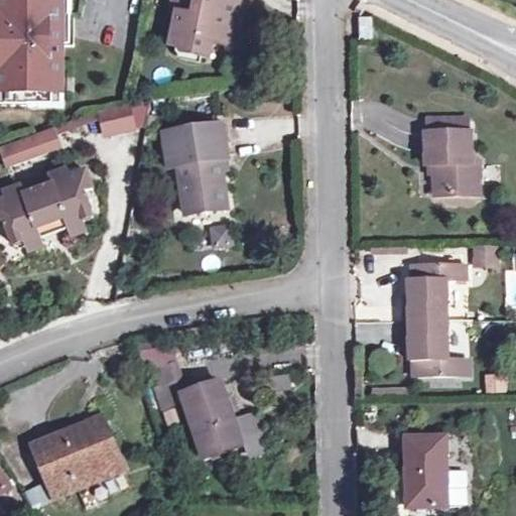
[(0,0),(0,93),(28,94),(28,107),(63,107),(65,17),(72,17),(72,0),(0,0)]
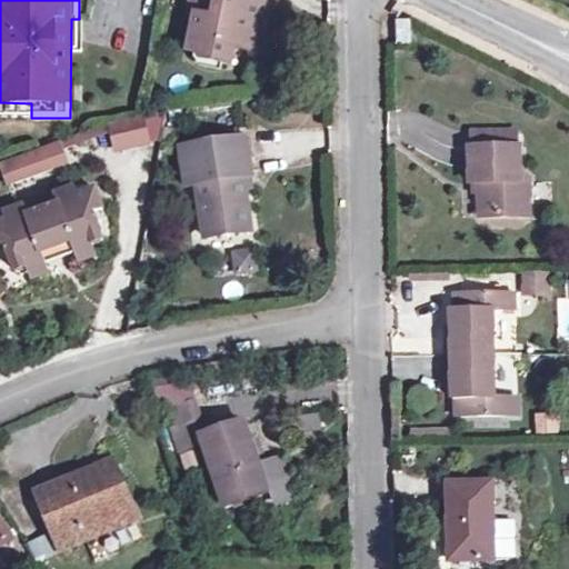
[(241,43),(249,46),(256,20),(275,27),(282,1),(279,0),(255,0),(253,5),(239,0),(189,0),(188,7),(197,10),(188,45),(206,51),(203,56),(235,66),(241,43)]
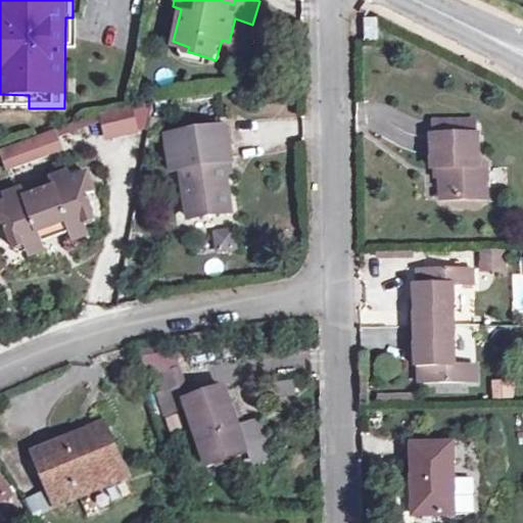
[(365,39),(377,39),(376,17),(364,18),(365,39)]
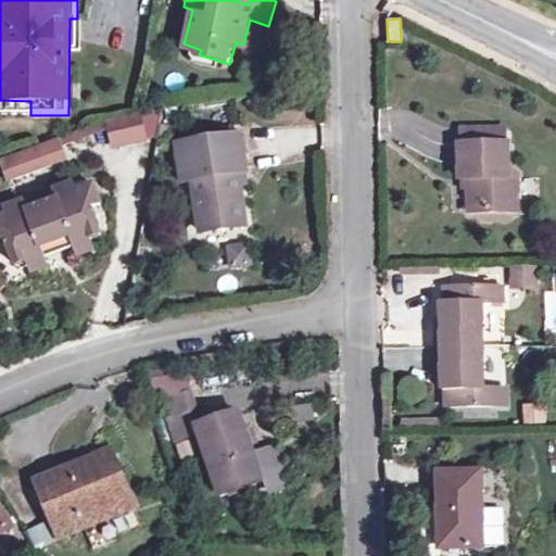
[(285,33),(268,26),(250,20),(243,45),(278,55),(285,33)]
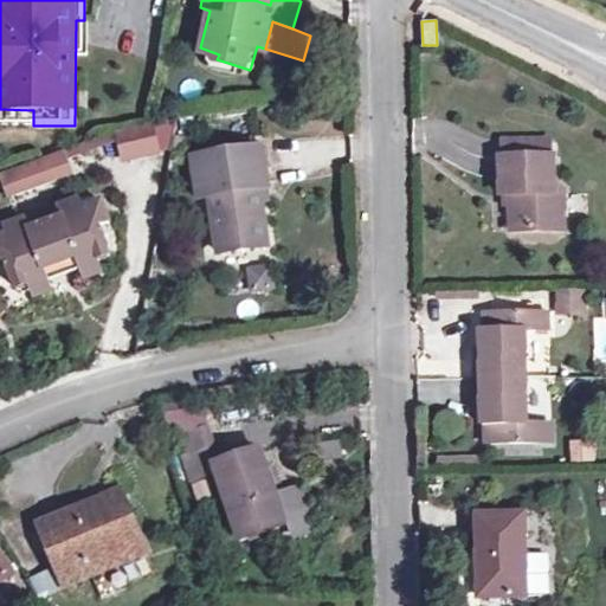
[(144,127),(111,137),(120,163),(153,153),(144,127)]
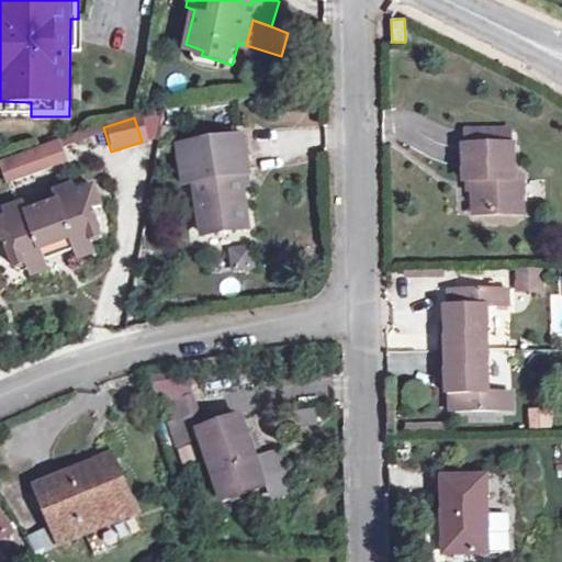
[(513,123),(468,122),(469,181),(479,181),(480,214),(527,214),(526,177),(517,178),(517,145),(512,144),(513,123)]
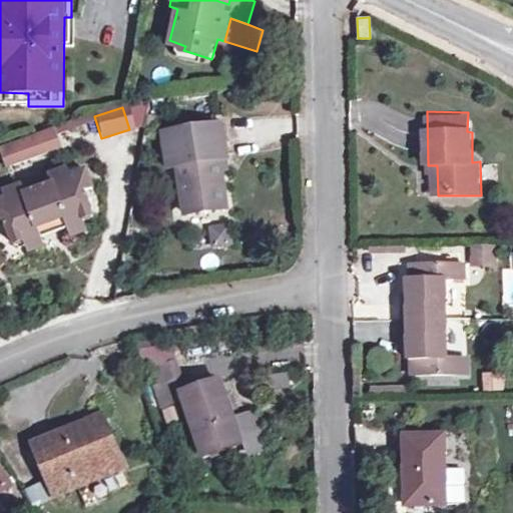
[(55,127),(3,140),(9,163),(61,149),(55,127)]
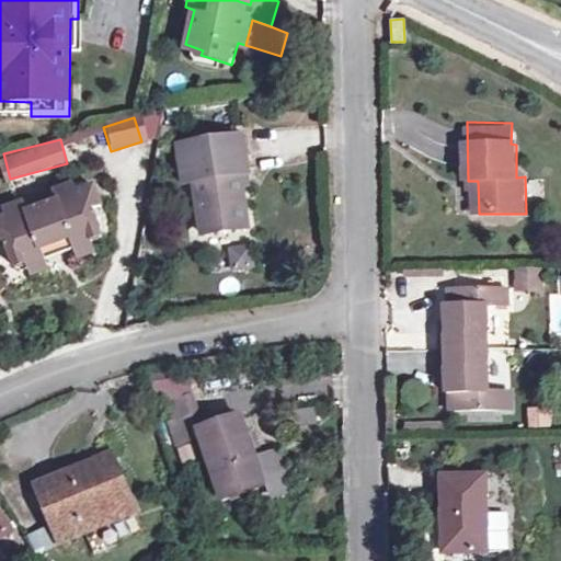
[(238,180),(249,179),(245,140),(178,146),(180,186),(193,185),(198,238),(242,235),(239,193),(238,180)]
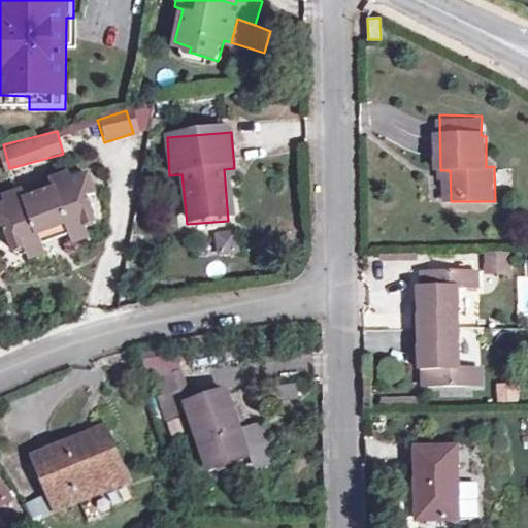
[(235,180),(234,168),(224,169),(225,182),(235,180)]
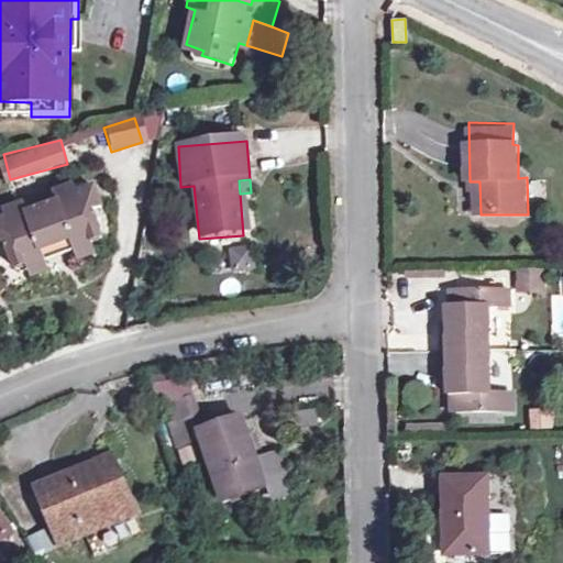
[(66,245),(70,254),(88,247),(99,243),(89,217),(97,214),(90,194),(68,200),(66,194),(50,198),(52,205),(25,214),(23,208),(7,212),(8,221),(0,223),(0,249),(2,249),(12,276),(22,272),(41,265),(37,254),(66,245)]
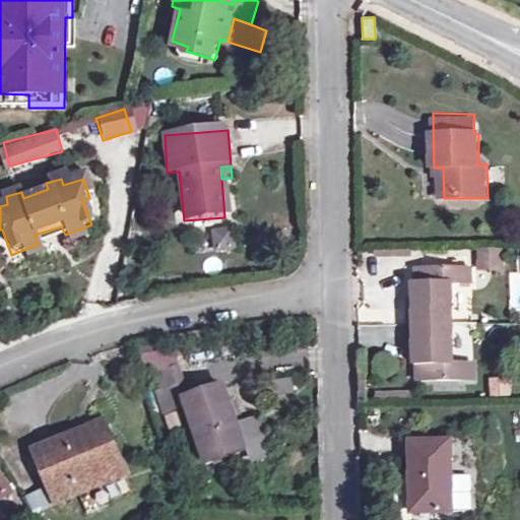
[(214,251),(237,247),(232,223),(210,228),(214,251)]
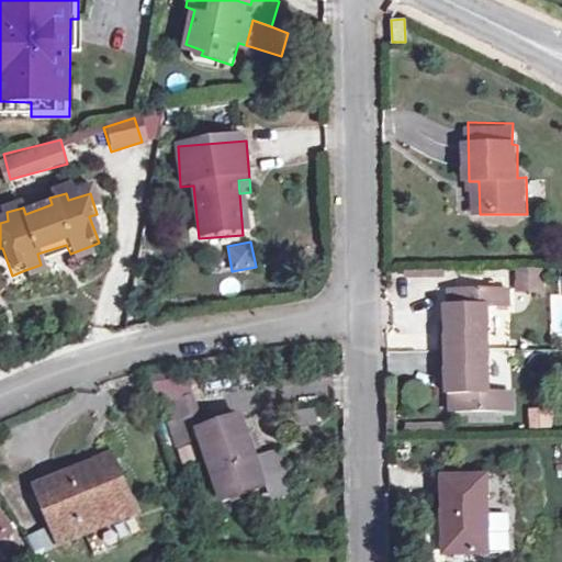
[(41,265),(70,254),(66,245),(37,254),(41,265)]
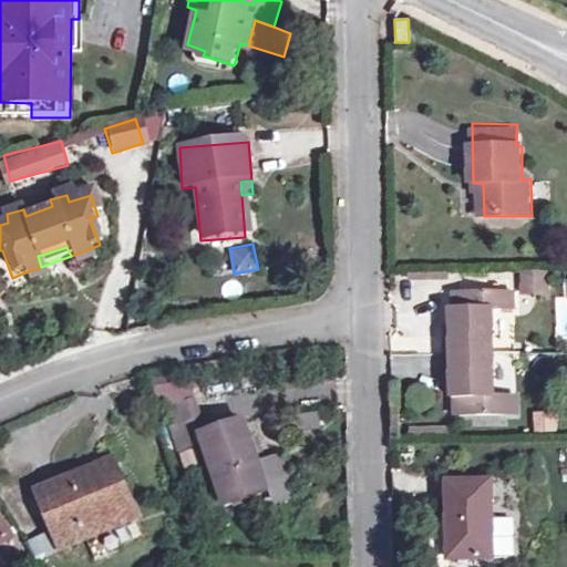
[(92,261),(89,249),(71,256),(75,267),(92,261)]
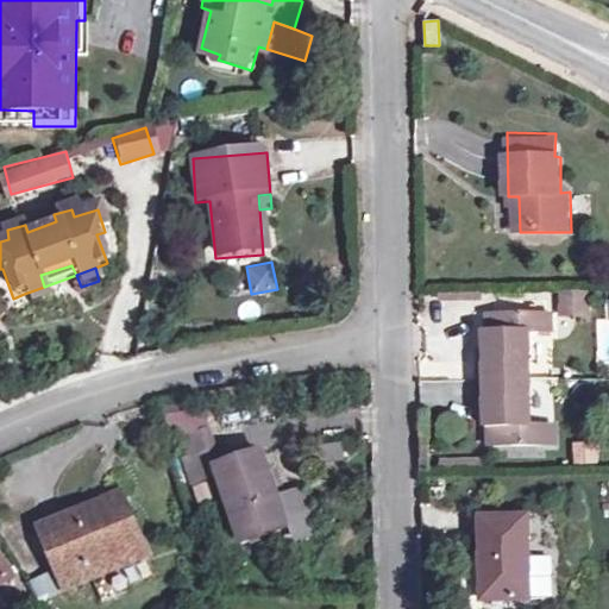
[(49,297),(44,287),(24,294),(26,307),(49,297)]
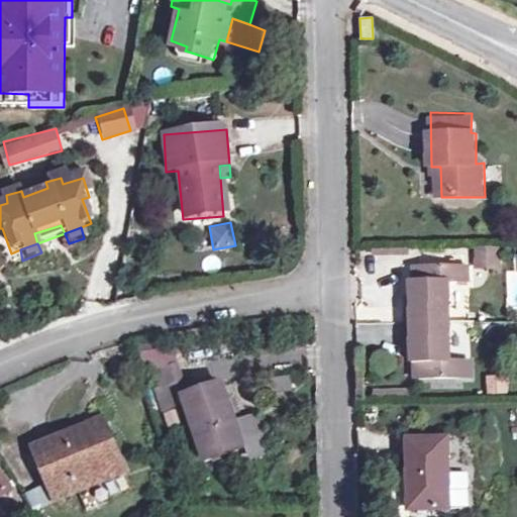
[(495,248),(475,248),(475,264),(495,264),(495,248)]
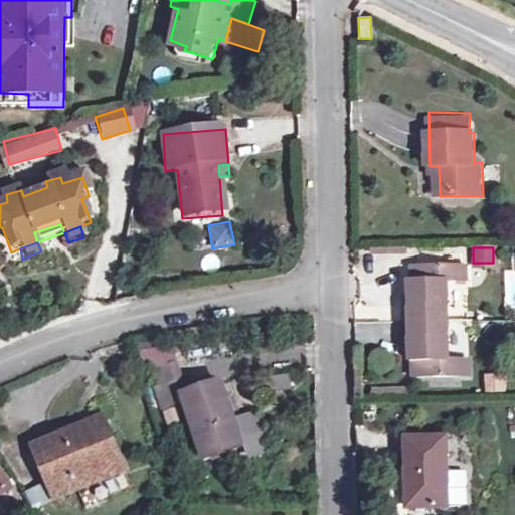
[(465,259),(406,256),(406,272),(403,272),(403,285),(403,300),(399,300),(399,321),(399,341),(408,341),(408,369),(410,369),(410,383),(446,383),(466,383),(466,367),(446,367),(445,328),(445,275),(465,275),(465,259)]
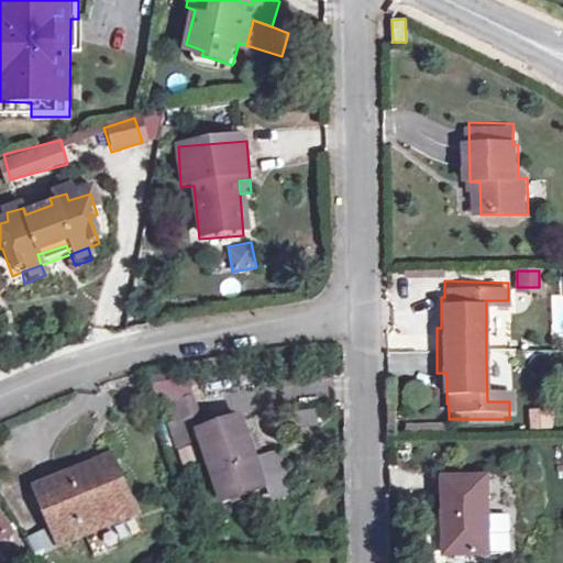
[(488,344),(509,343),(507,306),(486,308),(488,344)]
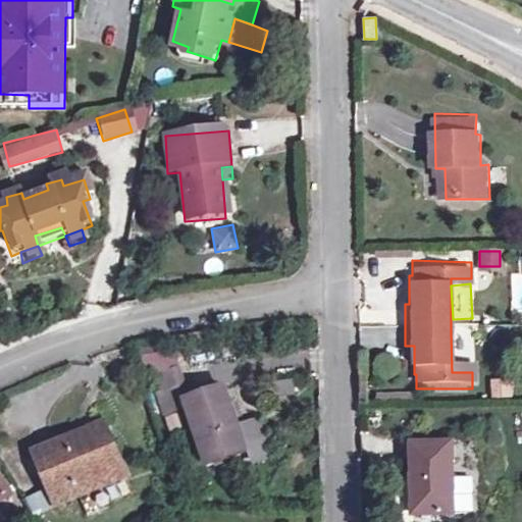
[(511,396),(511,377),(488,377),(489,396),(511,396)]
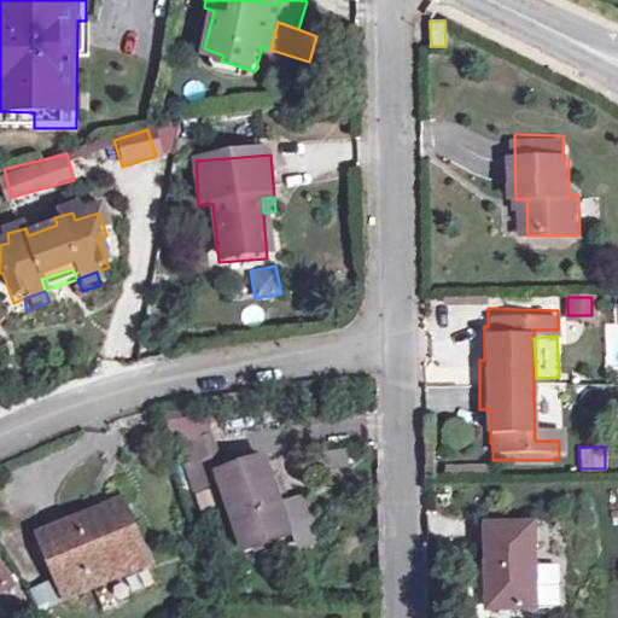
[(202,481),(220,474),(214,456),(196,462),(202,481)]
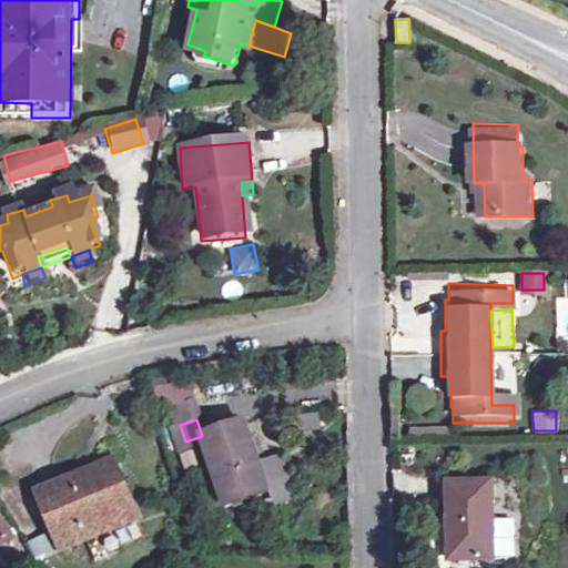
[(243,424),(202,436),(220,496),(262,485),(243,424)]
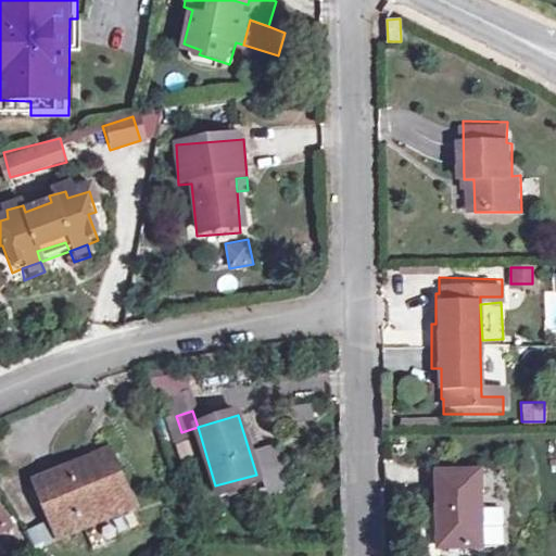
[(54,542),(75,532),(71,522),(119,500),(98,456),(28,491),(54,542)]
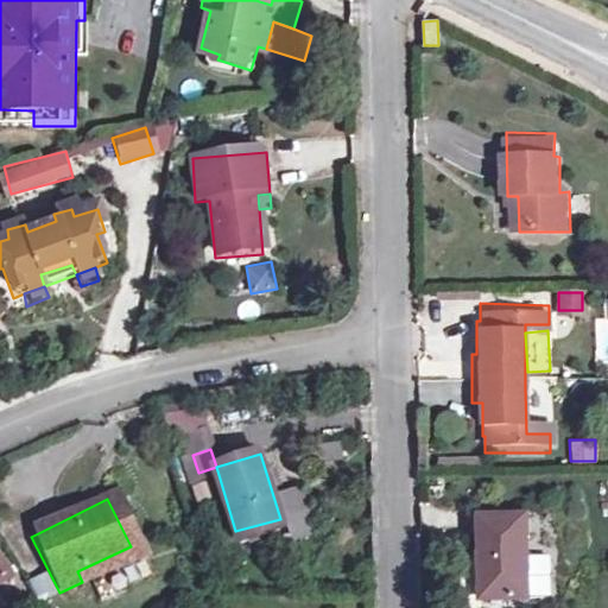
[(523,517),(476,518),(476,599),(523,597),(523,517)]
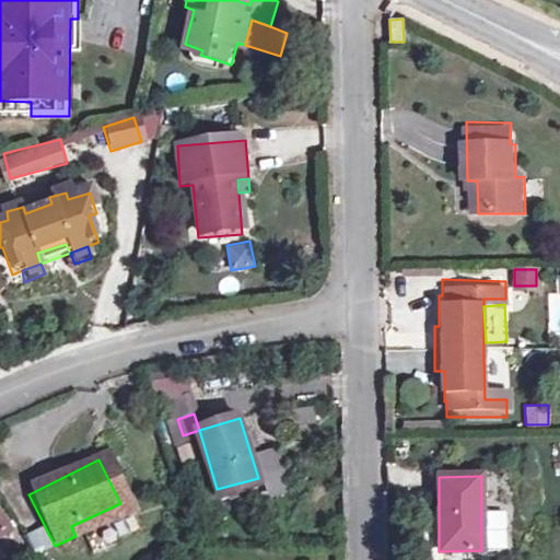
[(71,526),(76,536),(125,512),(120,503),(71,526)]
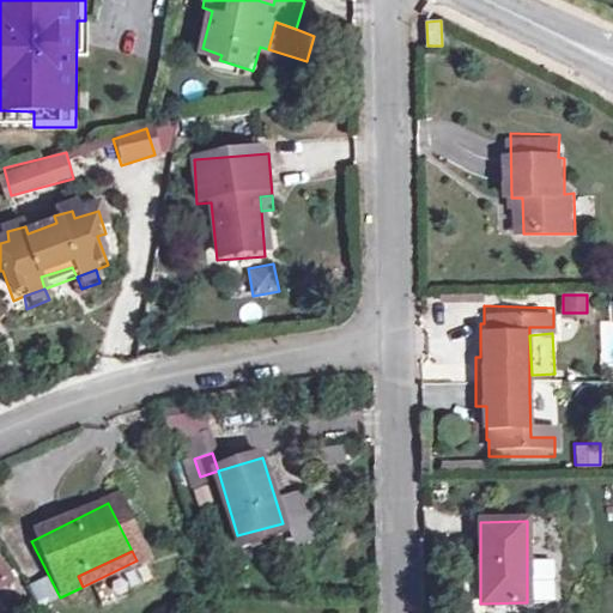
[(1,556),(0,556),(0,590),(16,581),(1,556)]
